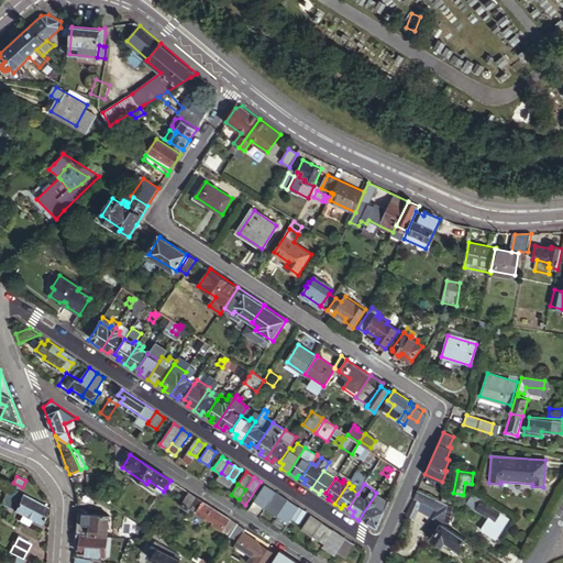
[(273,490),(265,485),(256,498),(265,504),(273,490)]
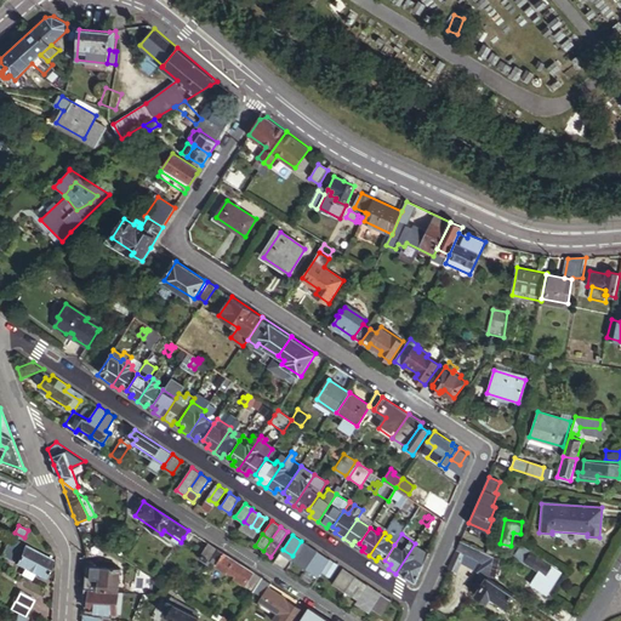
[(53,560),(10,539),(1,557),(22,568),(33,573),(45,579),(53,560)]
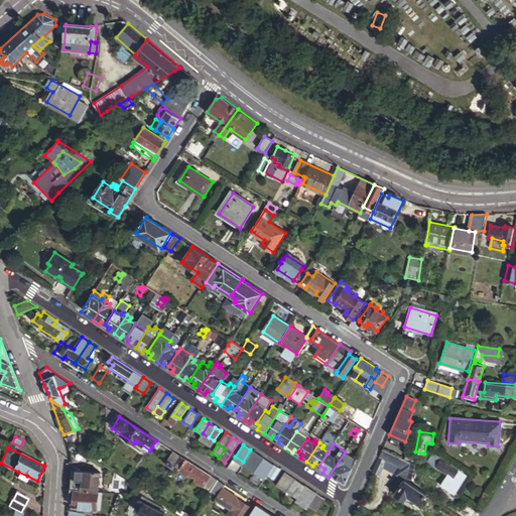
[(398,457),(383,449),(379,458),(396,466),(399,468),(396,475),(399,477),(392,488),(397,491),(395,495),(405,500),(408,496),(421,503),(427,493),(407,480),(411,463),(408,461),(398,457)]
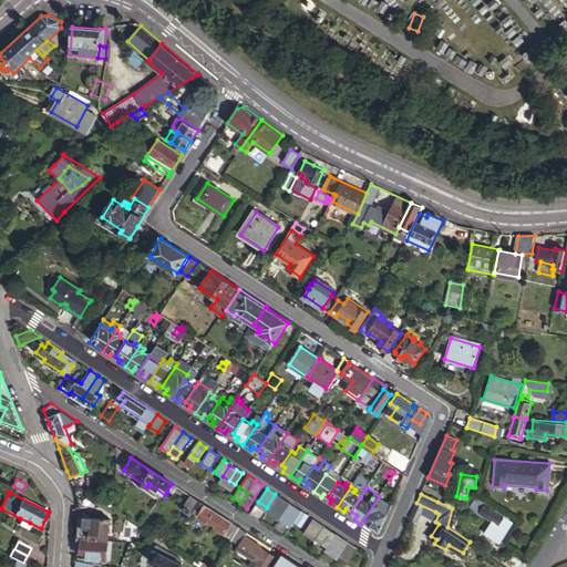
[(441,494),(437,502),(449,506),(452,500),(441,494)]
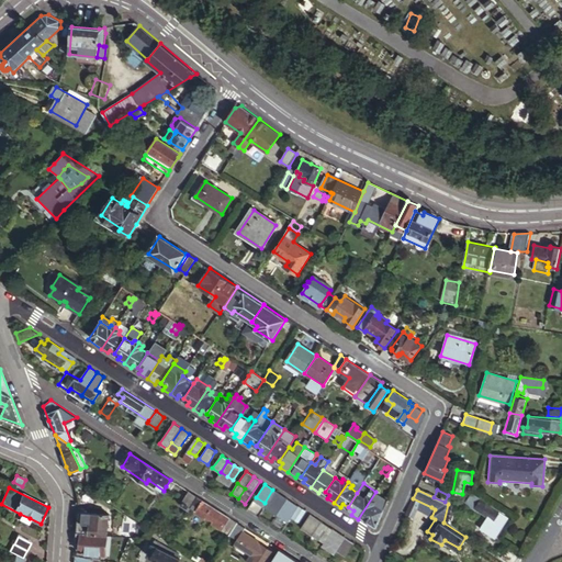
[(198,497),(189,492),(180,505),(189,510),(193,504),(198,497)]
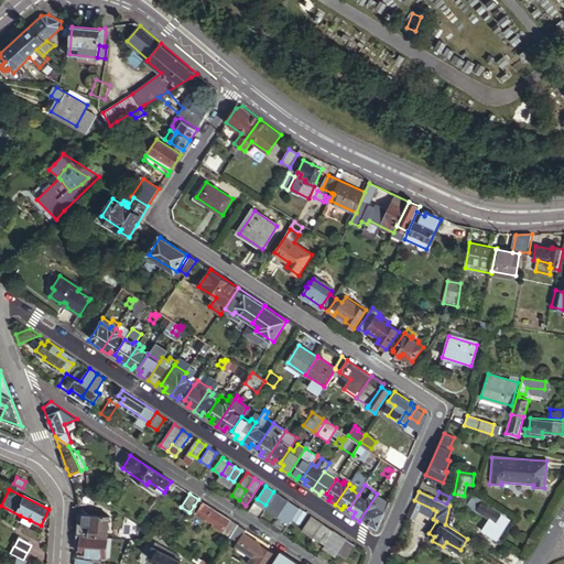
[(288,500),(277,494),(266,509),(278,517),(288,500)]
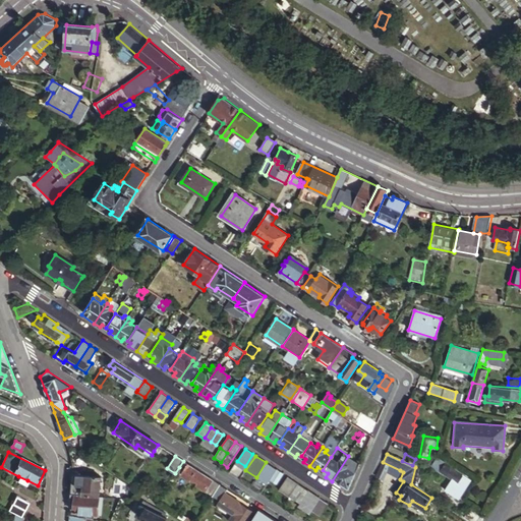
[(360,464),(348,456),(332,481),(337,484),(339,481),(349,488),(360,464)]
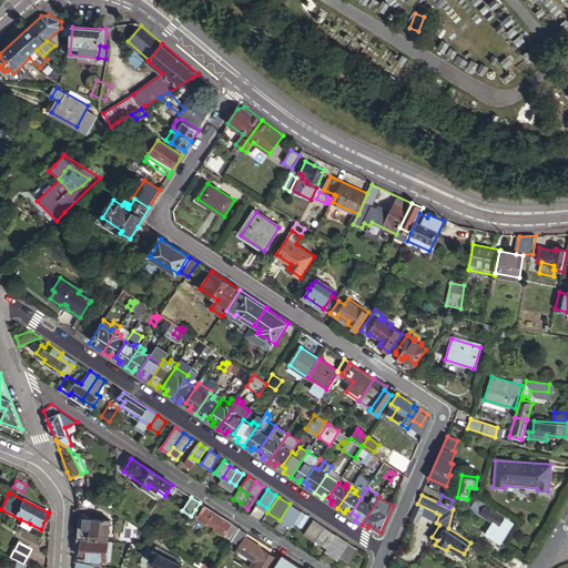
[(492,507),(479,499),(474,508),(507,530),(514,521),(503,514),(492,507)]
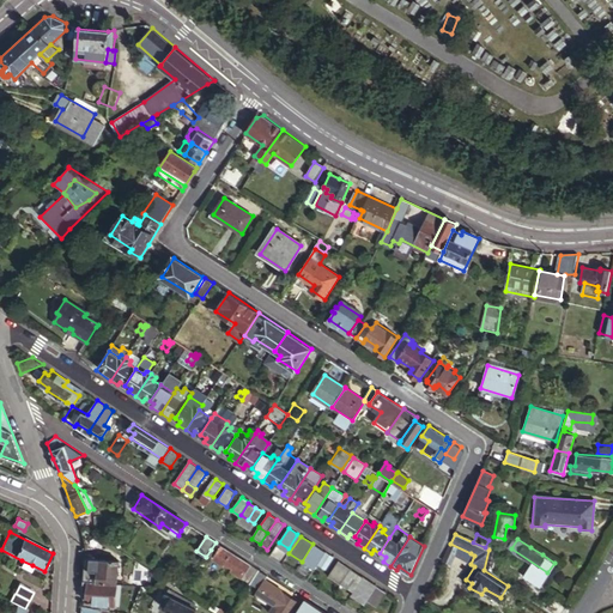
[(247,563),(216,542),(211,550),(213,551),(210,556),(212,558),(211,560),(222,566),(223,564),(231,569),(230,572),(249,584),(259,570),(247,563)]
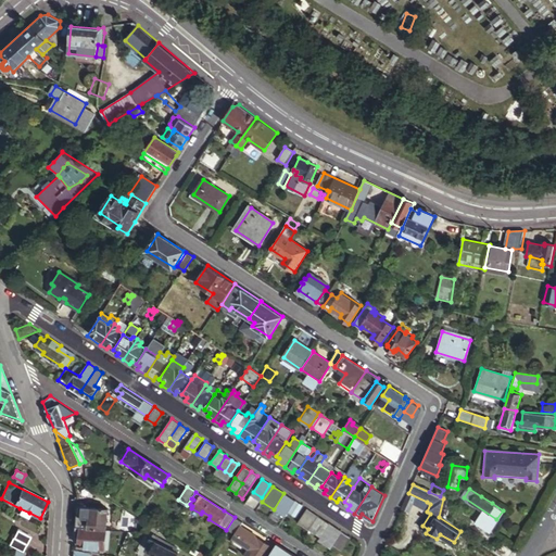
[(427,502),(408,493),(402,509),(408,512),(412,504),(424,509),(427,502)]
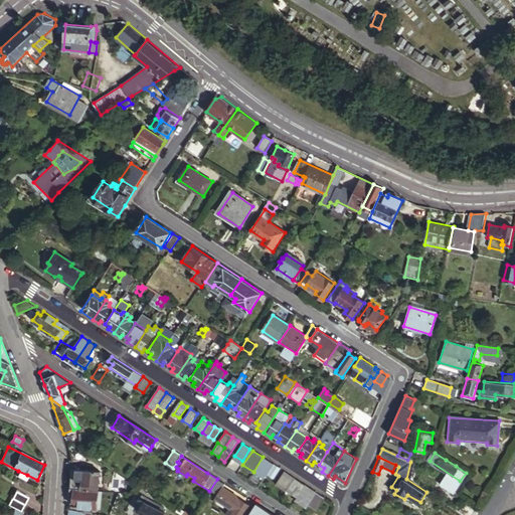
[(458,464),(448,458),(446,460),(456,466),(458,464)]
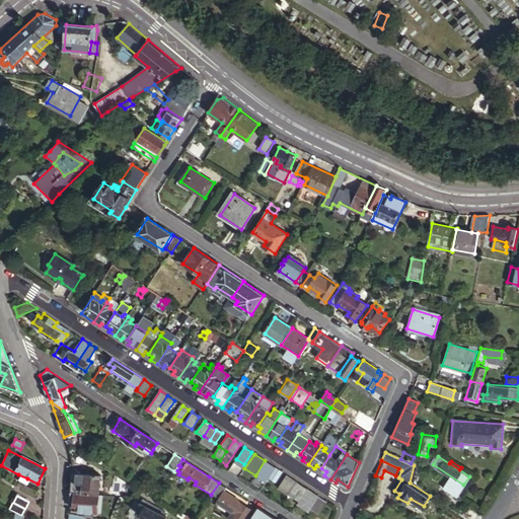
[(274,466),(270,463),(262,474),(267,477),(274,466)]
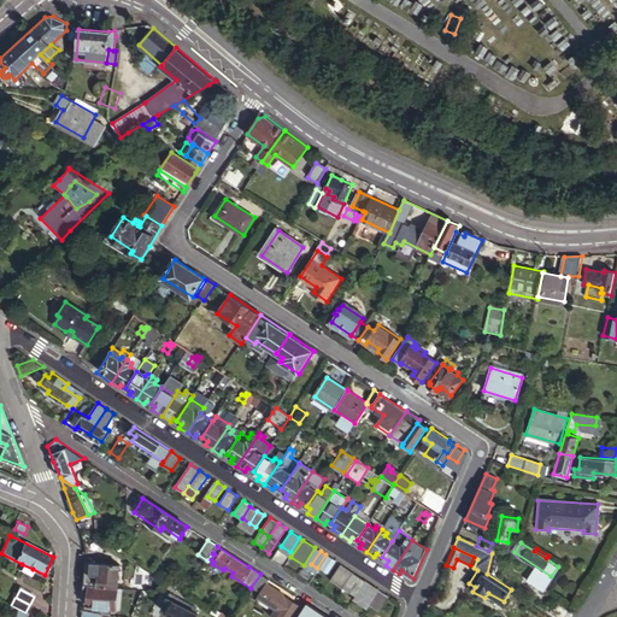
[(335,562),(328,557),(321,569),(328,574),(335,562)]
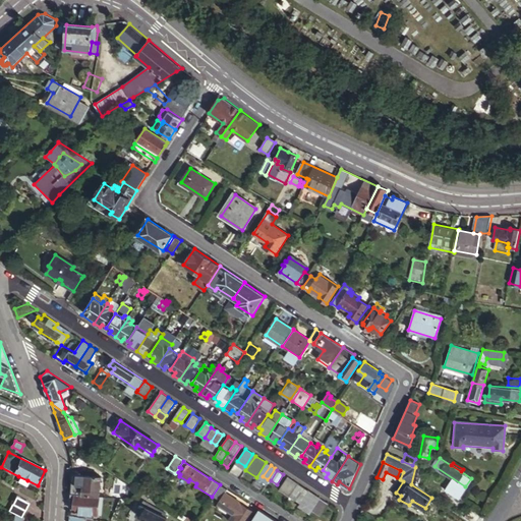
[(18,476),(15,481),(24,486),(27,480),(18,476)]
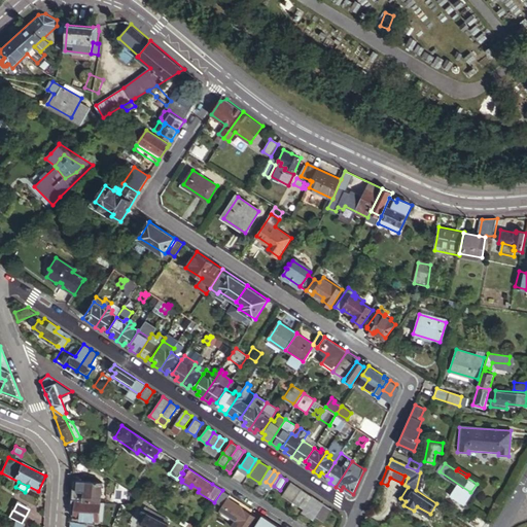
[(84,501),(101,503),(103,483),(88,482),(86,491),(85,491),(84,500),(84,501)]
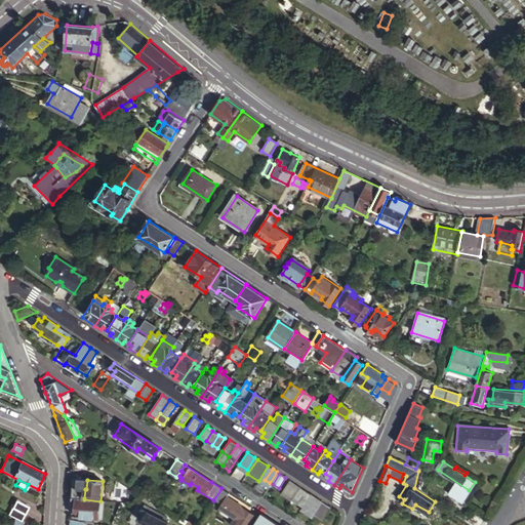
[(300,487),(289,480),(281,493),(291,500),(300,487)]
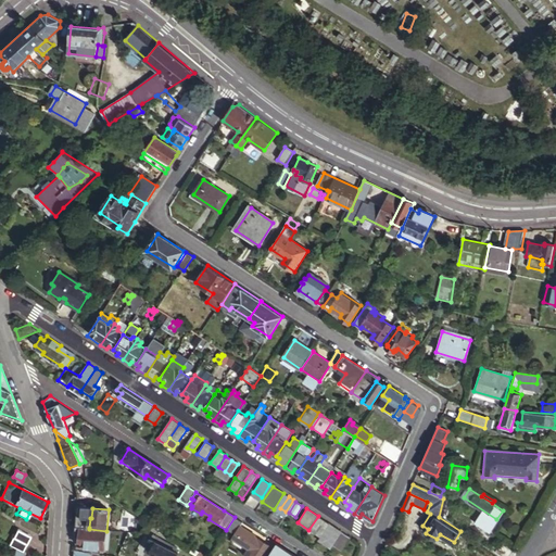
[(329,523),(318,516),(308,530),(320,538),(329,523)]
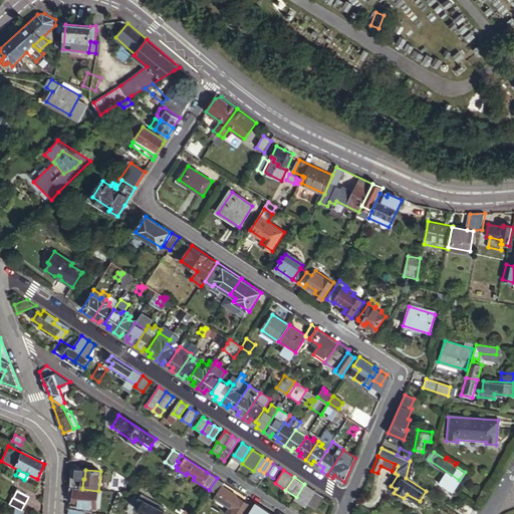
[(224,483),(217,478),(209,490),(216,495),(221,487),(224,483)]
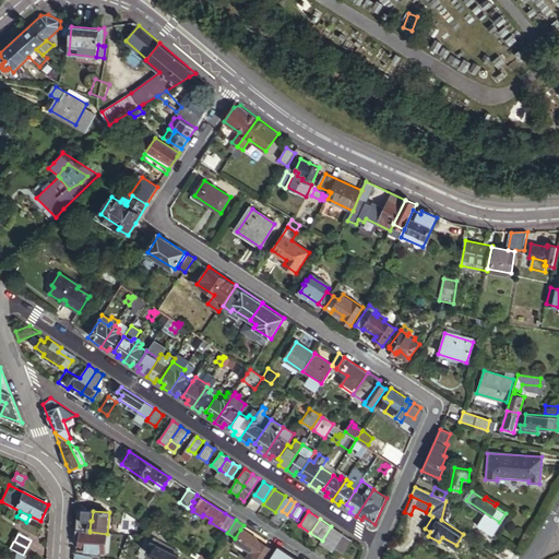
[(343,535),(331,526),(322,540),(321,543),(333,551),(334,548),(343,535)]
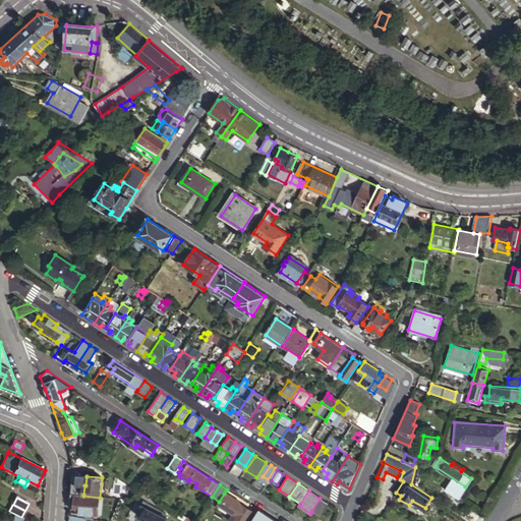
[(18,491),(9,511),(21,517),(31,498),(18,491)]
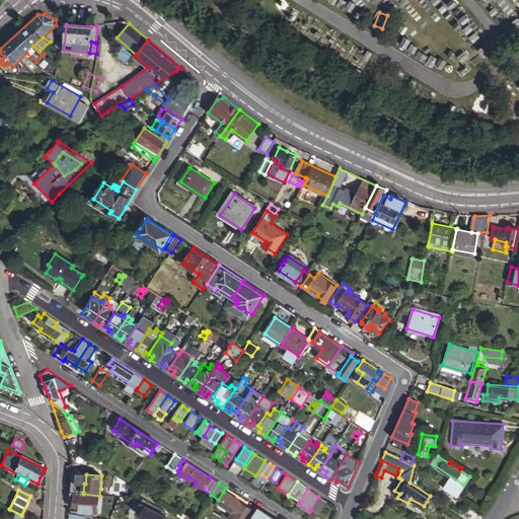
[(98,514),(99,496),(83,494),(83,493),(71,492),(70,502),(75,502),(73,503),(73,510),(74,511),(98,514)]
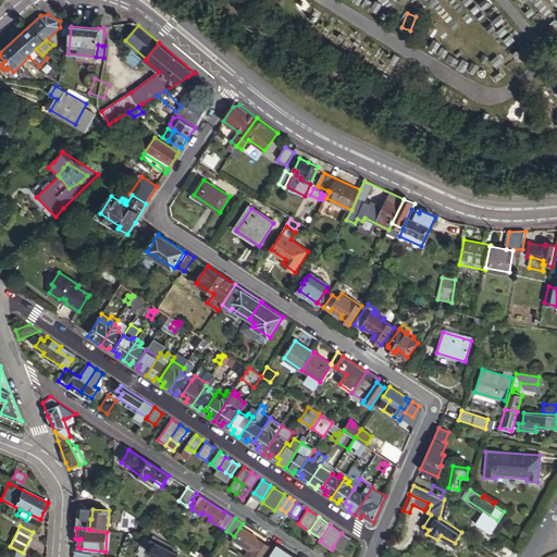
[(243,530),(239,528),(234,536),(227,547),(231,549),(243,530)]
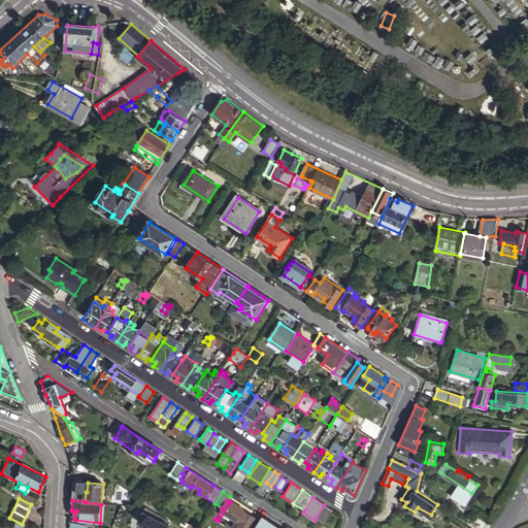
[(253,527),(258,521),(230,502),(219,521),(230,527),(253,527)]
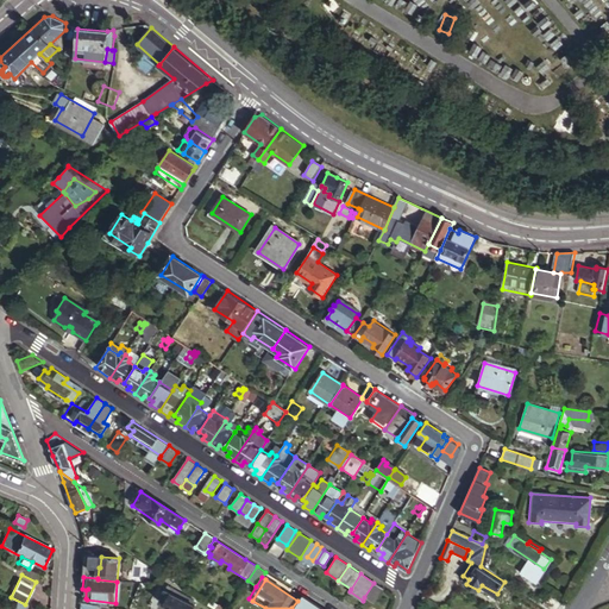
[(383,589),(374,583),(364,597),(374,604),(383,589)]
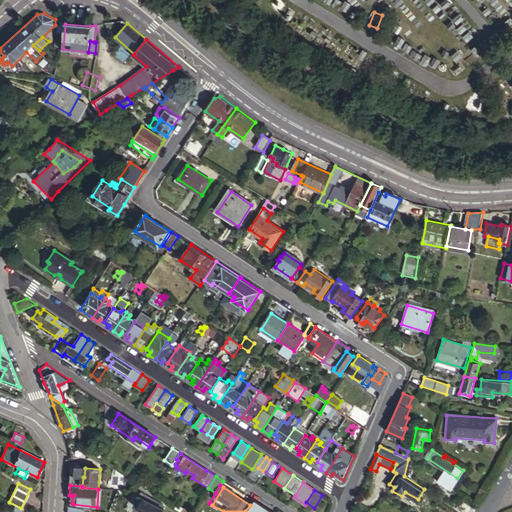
[(159,511),(162,508),(137,495),(130,507),(140,511),(159,511)]
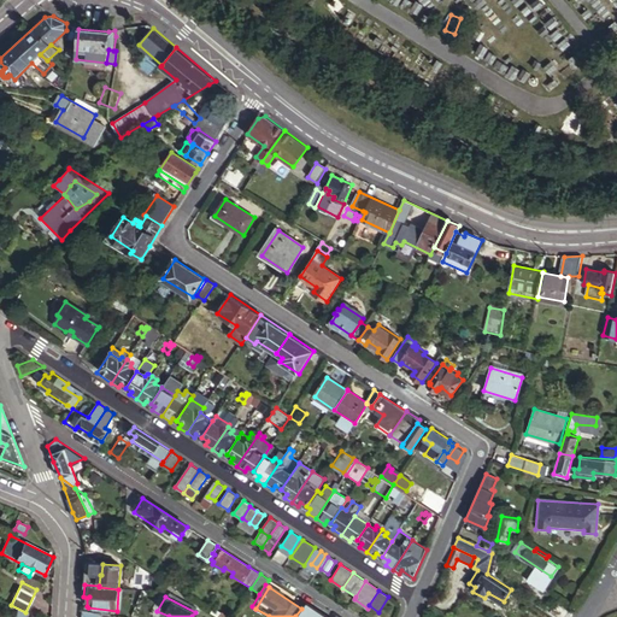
[(574,607),(560,599),(554,609),(566,616),(568,616),(574,607)]
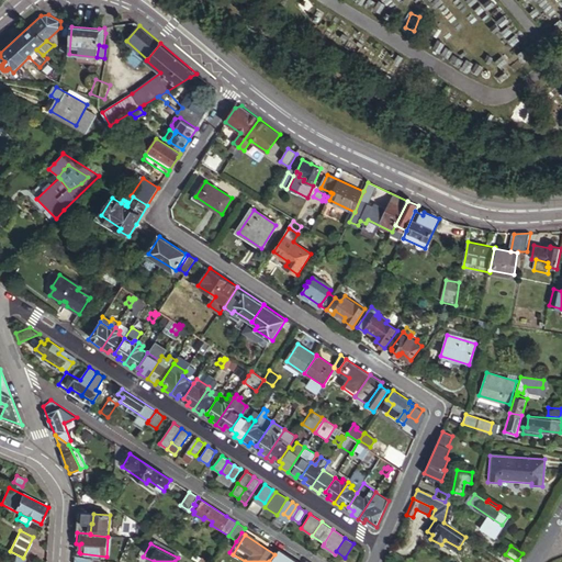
[(296,561),(279,550),(271,561),(296,561)]
